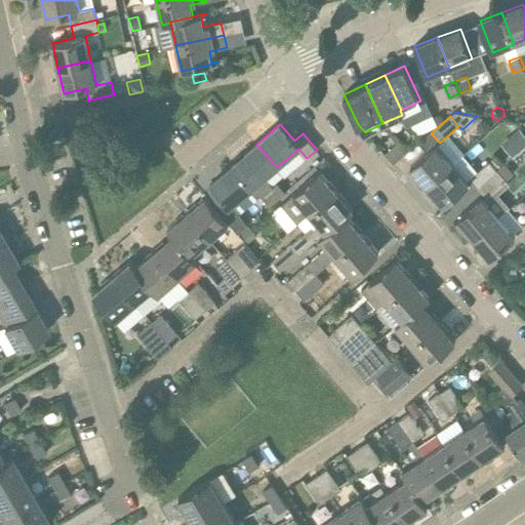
[(511,156),(518,151),(508,138),(500,145),(511,156)]
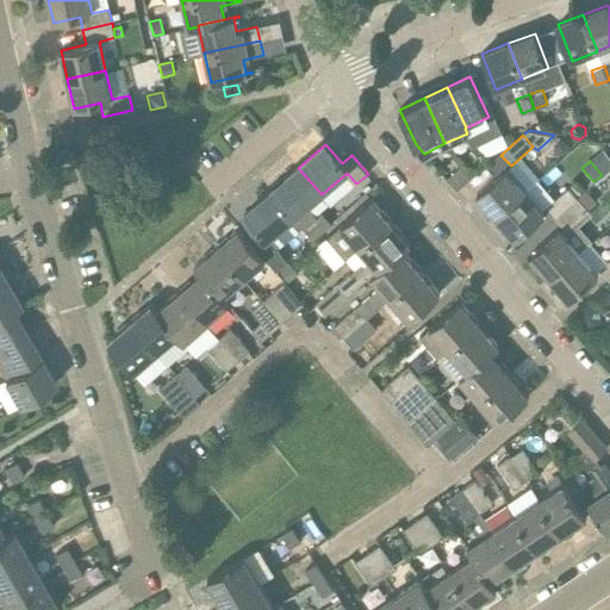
[(474,175),(465,165),(447,180),(456,191),(474,175)]
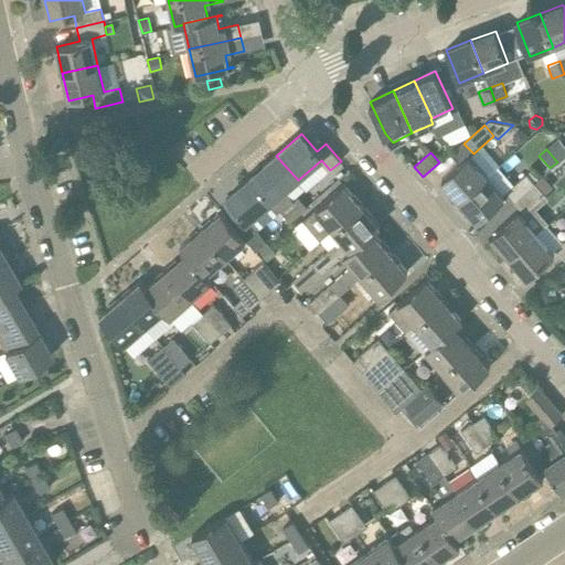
[(286,191),(298,180),(276,156),(251,178),(273,202),(289,222),(308,206),(299,196),(294,201),(286,191)]
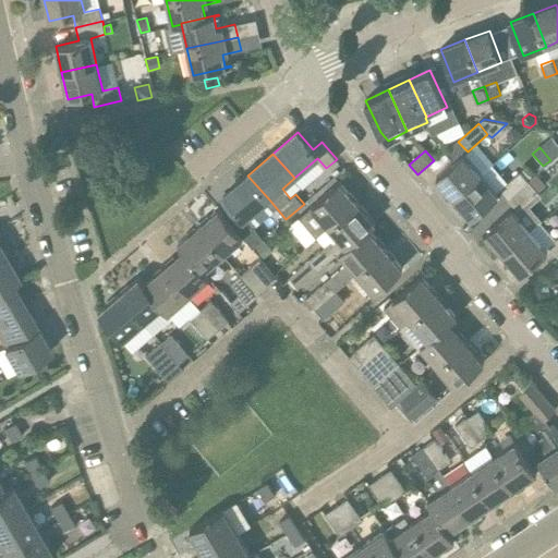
[(436,178),(455,198),(482,174),(463,154),(436,178)]
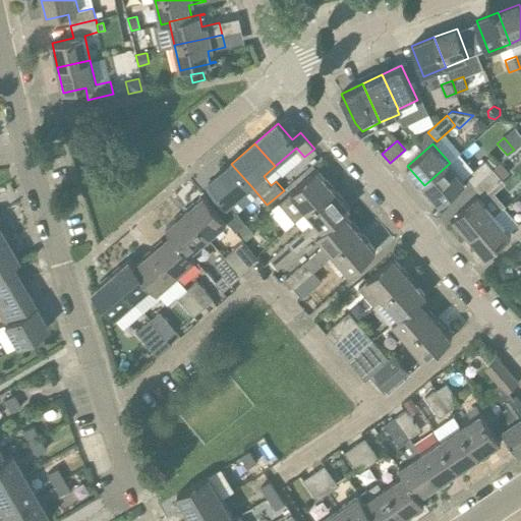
[(467,177),(475,186),(494,169),(485,160),(467,177)]
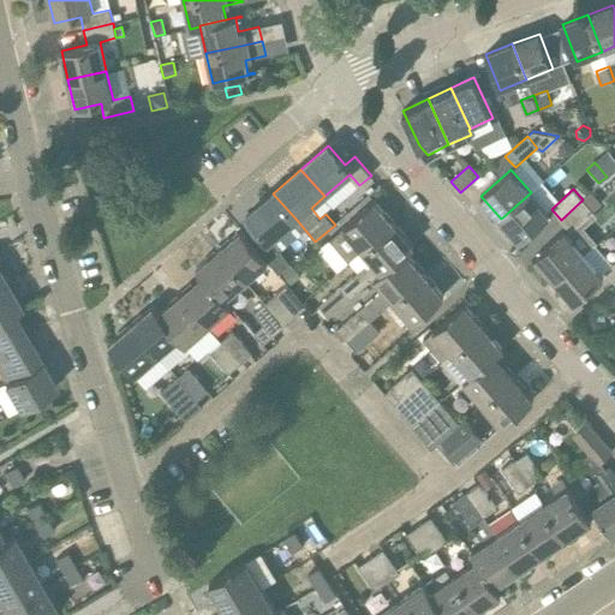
[(531,192),(501,219),(520,240),(550,214),(531,192)]
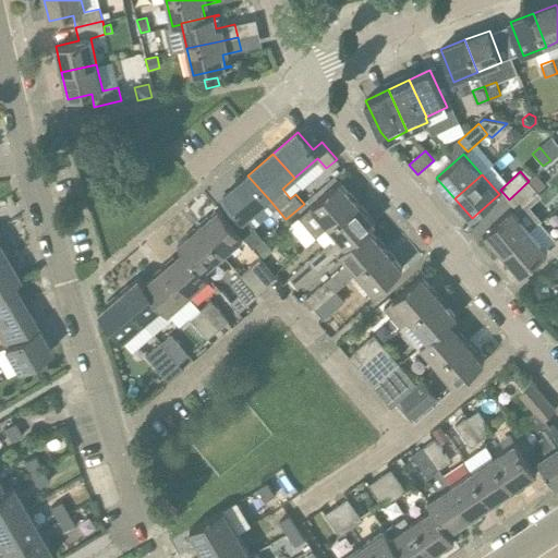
[(534,177),(529,181),(538,191),(545,184),(536,174),(534,177)]
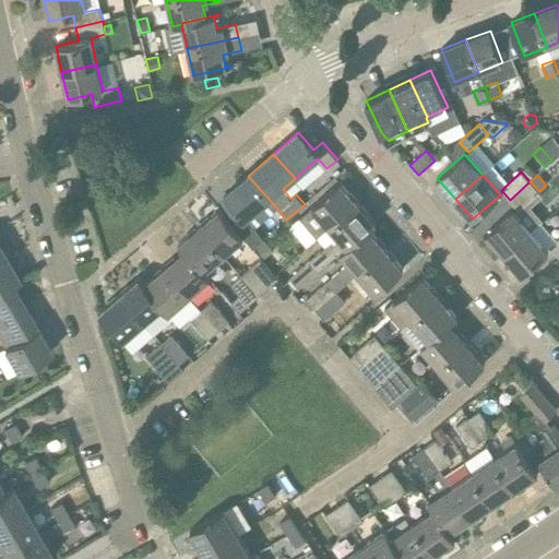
[(247,221),(270,200),(248,176),(224,197),(233,207),(224,215),(244,239),(245,238),(253,248),(264,239),(254,228),(253,229),(247,221)]
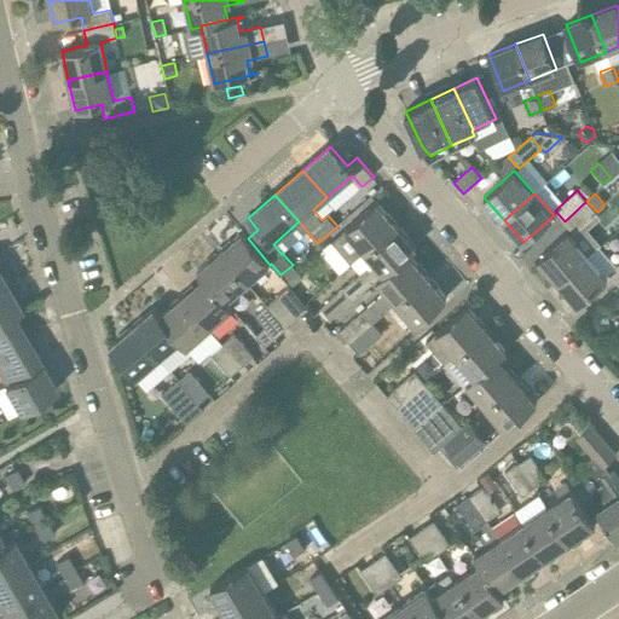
[(586,201),(565,221),(574,232),(597,212),(586,201)]
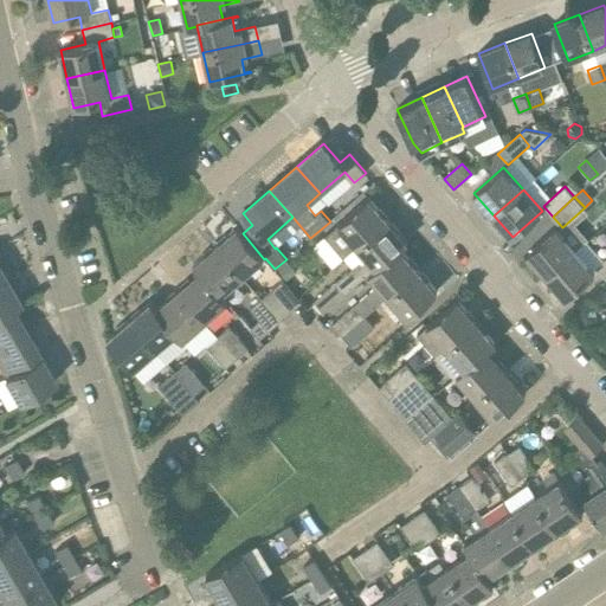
[(326,236),(345,258),(356,247),(387,220),(368,199),(326,236)]
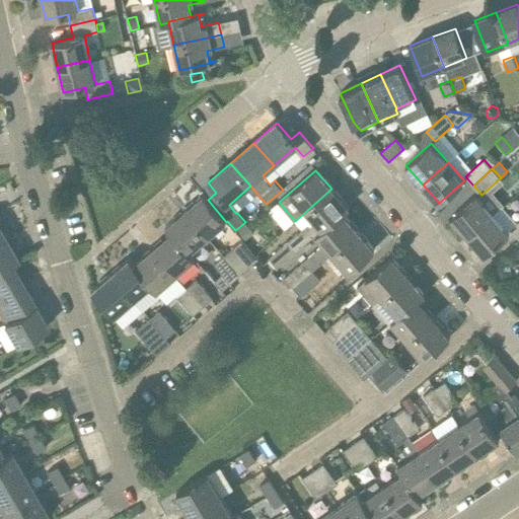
[(342,212),(343,213),(349,208),(331,189),(305,212),(312,221),(268,260),(277,269),(314,235),(315,235),(321,229),(342,212)]
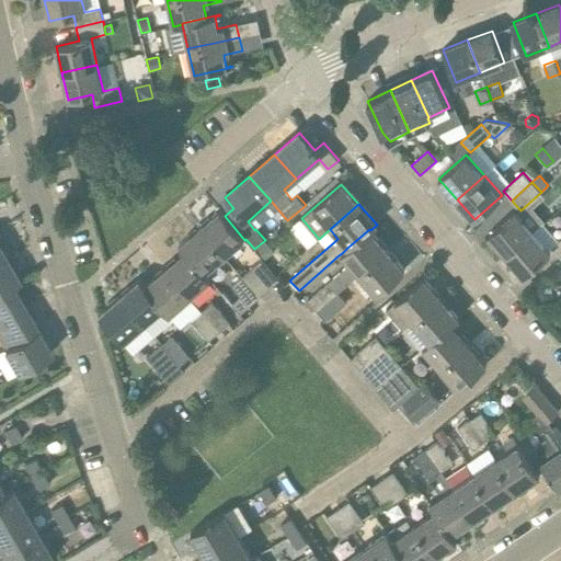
[(225,256),(244,240),(225,216),(219,210),(199,228),(225,256)]
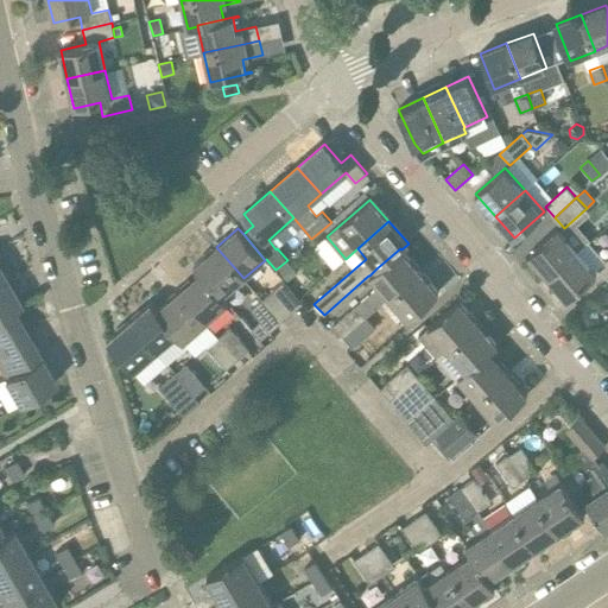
[(529,254),(549,277),(578,251),(558,228),(529,254)]
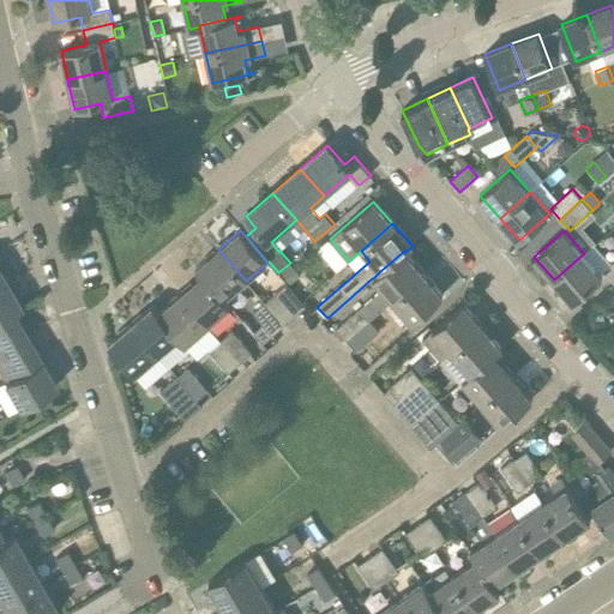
[(224,299),(246,281),(218,250),(196,269),(202,276),(203,275),(223,298),(224,298),(224,299)]
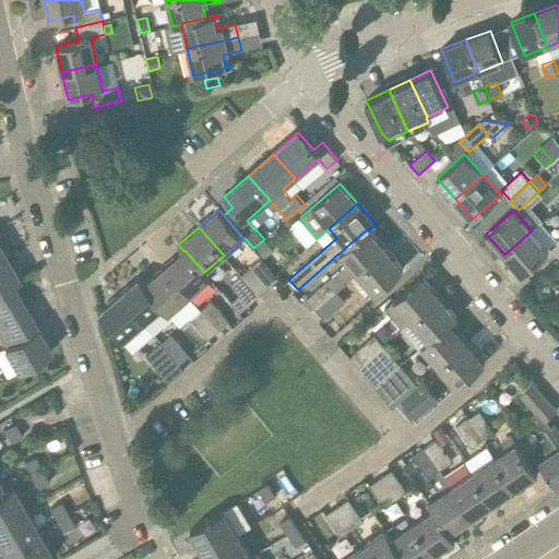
[(316,309),(336,292),(357,273),(385,249),(369,229),(368,228),(346,247),(340,253),(348,263),(328,282),(326,281),(306,299),(316,309)]
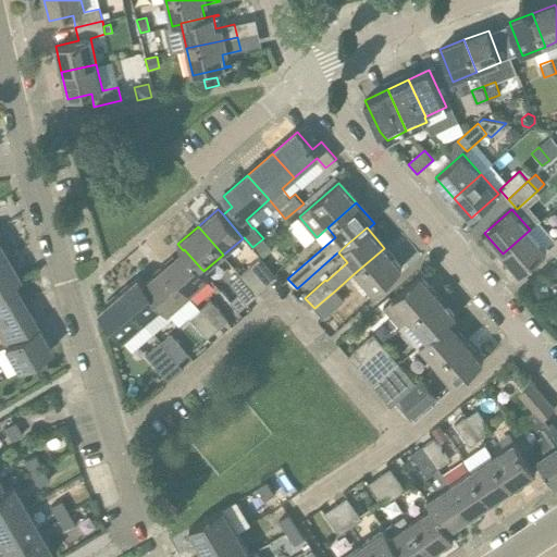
[(530,230),(503,254),(520,274),(547,250),(530,230)]
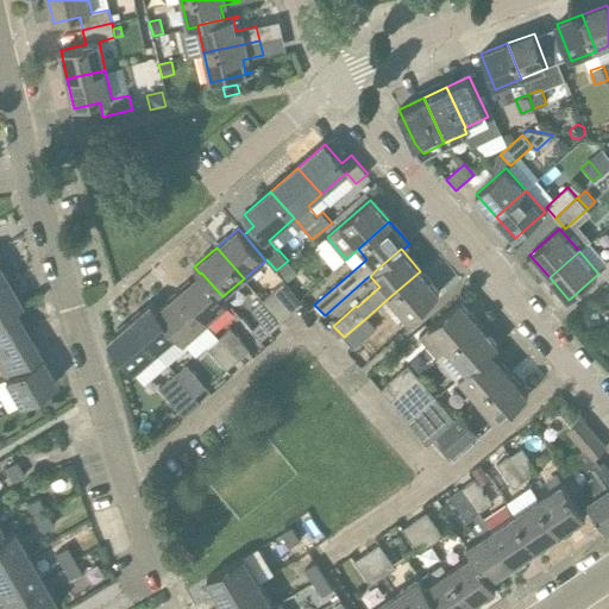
[(299,274),(288,261),(276,270),(287,283),(299,274)]
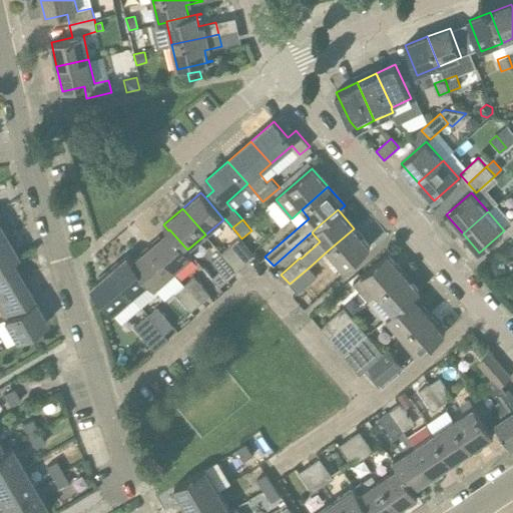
[(354,228),(328,250),(344,270),(370,246),(354,228)]
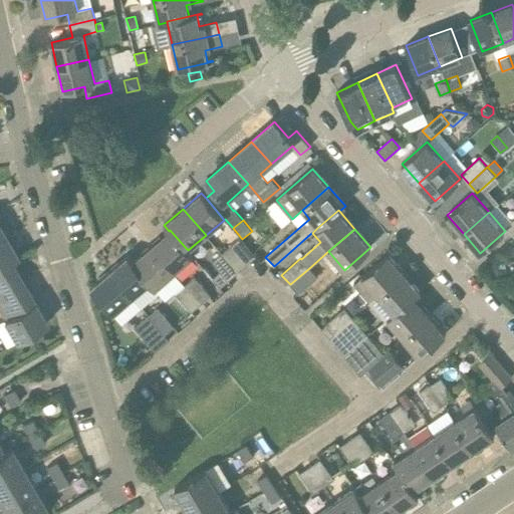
[(188,250),(188,249),(187,249),(170,230),(169,231),(152,246),(175,273),(193,257),(188,250)]
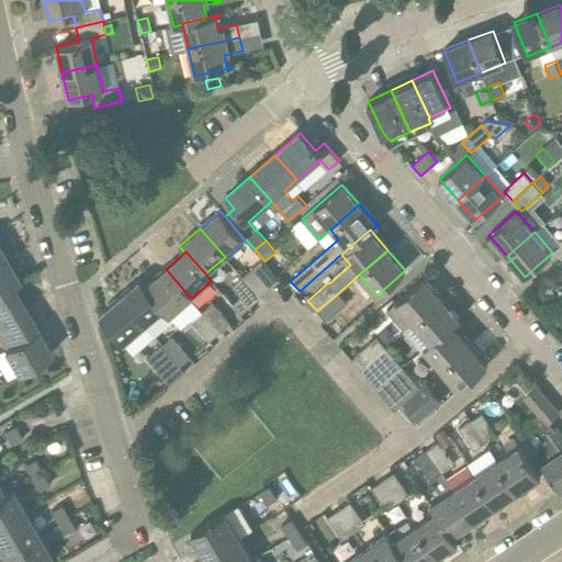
[(6,257),(0,260),(0,292),(12,285),(19,281),(6,257)]
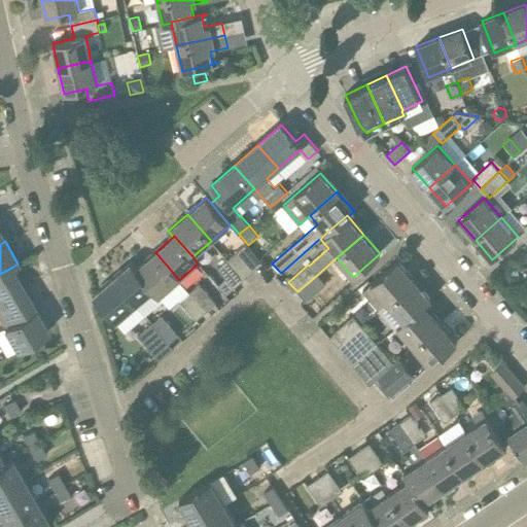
[(252,272),(262,262),(246,244),(236,252),(252,272)]
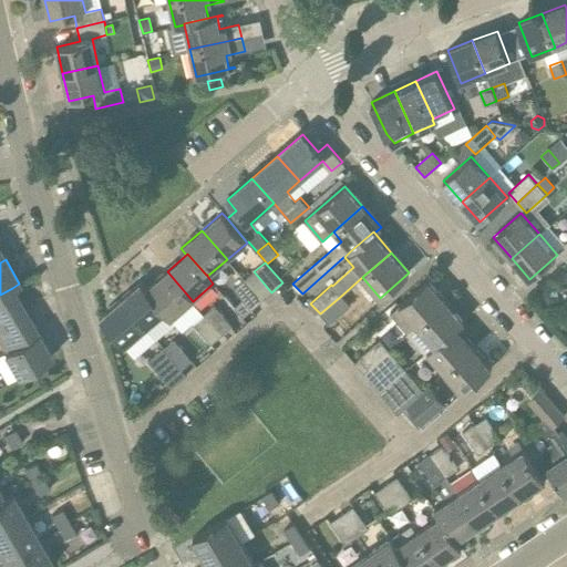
[(172,318),(193,301),(167,271),(147,288),(165,311),(172,318)]
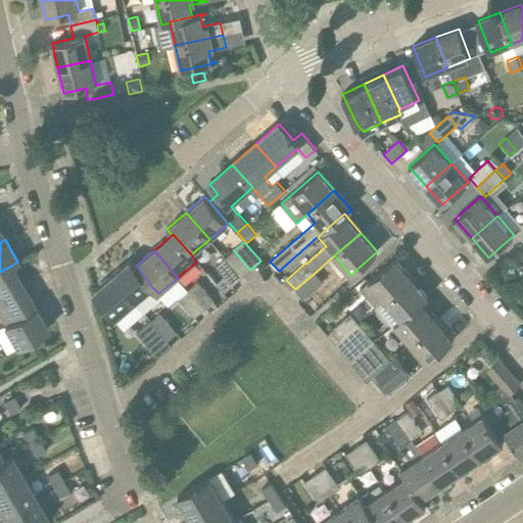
[(242,277),(250,270),(234,250),(226,257),(242,277)]
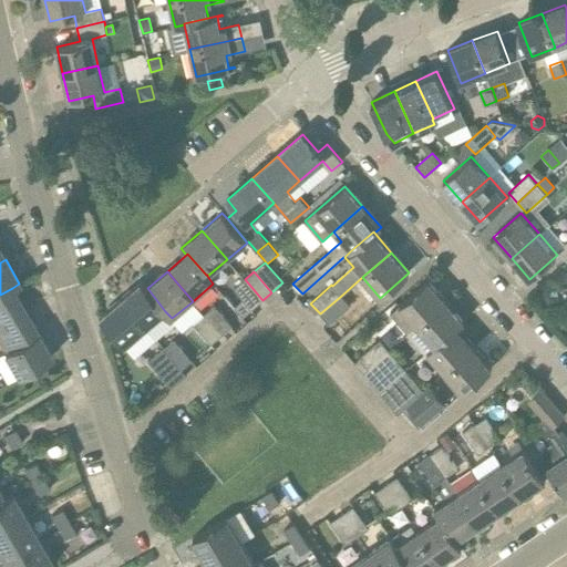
[(243,318),(263,300),(245,279),(224,297),(243,318)]
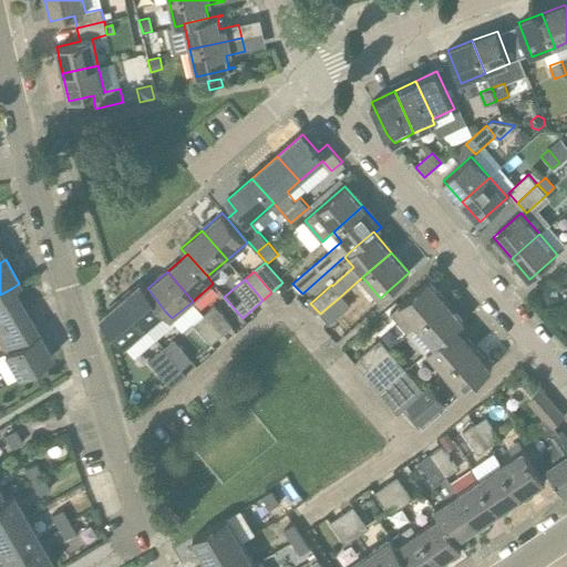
[(416,327),(445,301),(428,280),(390,313),(408,334),(416,327)]
